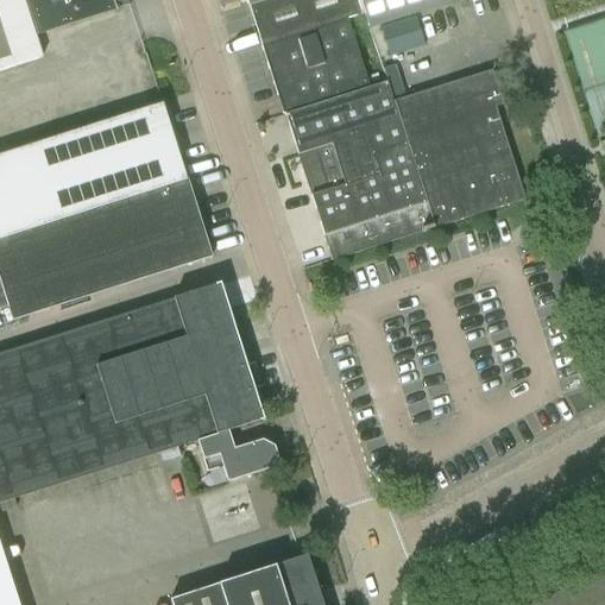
[(0,0),(0,67),(43,55),(36,32),(25,0),(0,0)]
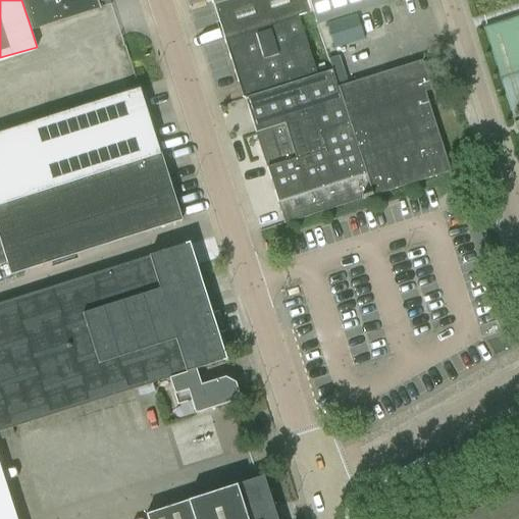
[(21,0),(31,28),(99,5),(97,0),(21,0)]
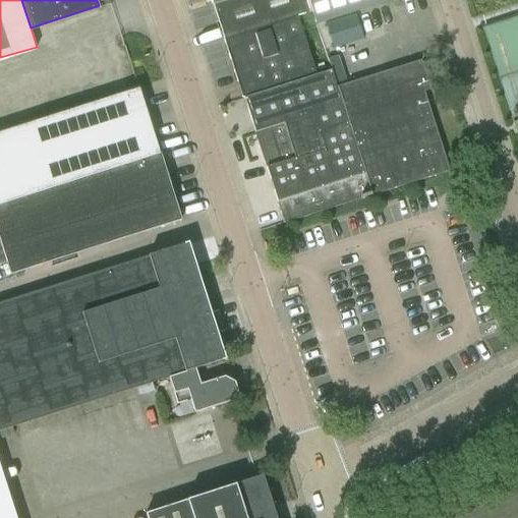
[(215,0),(227,36),(227,37),(299,14),(310,10),(307,0),(215,0)]
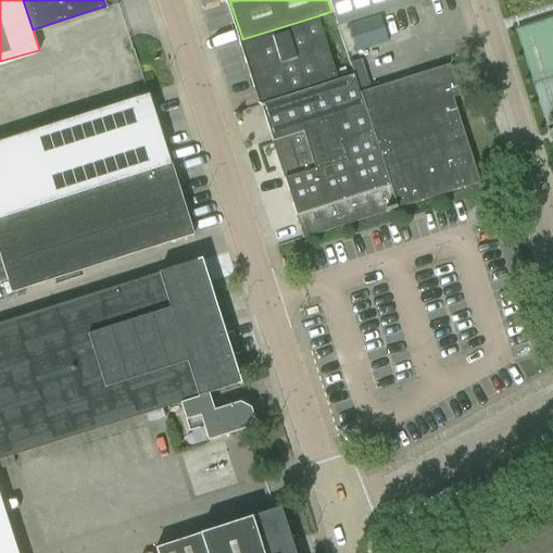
[(332,0),(339,20),(401,0),(332,0)]
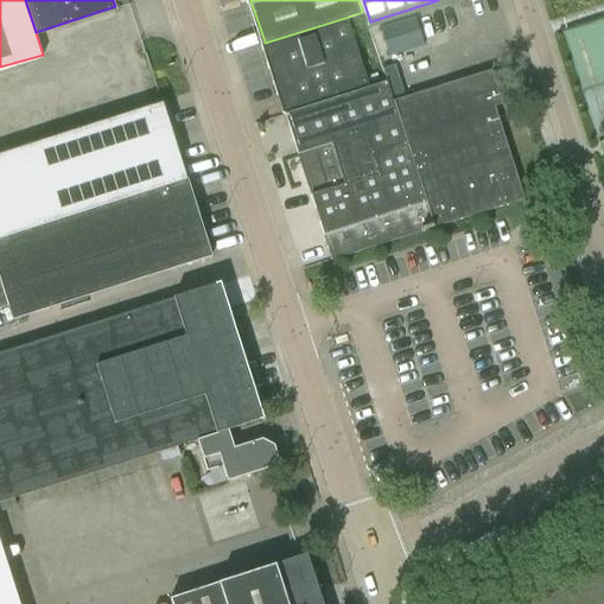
[(389,53),(427,42),(418,13),(381,24),(389,53)]
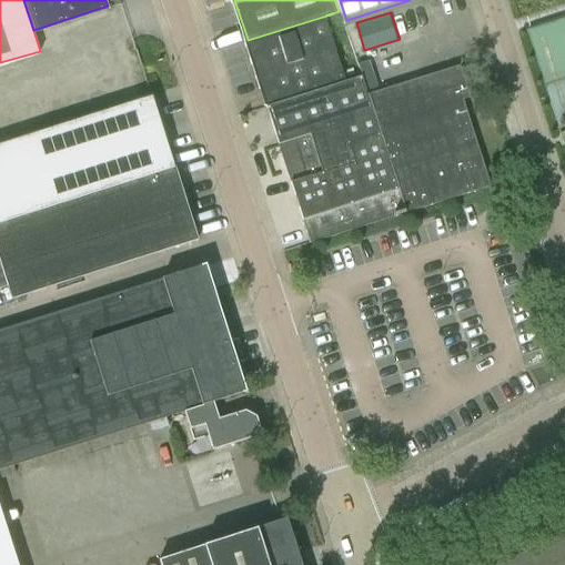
[(564,13),(535,21),(561,129),(564,128),(564,13)]
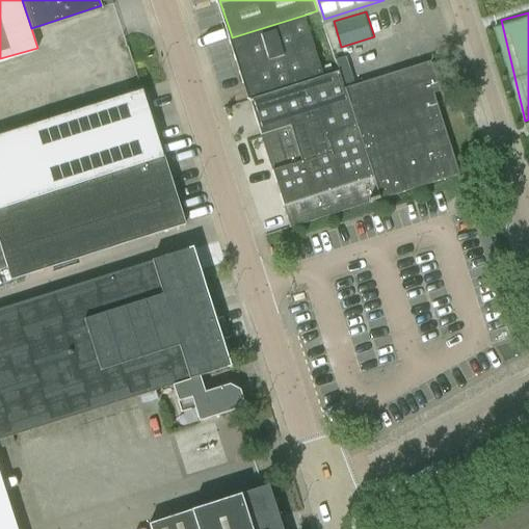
[(306,15),(232,37),(250,97),(253,97),(325,73),(306,15)]
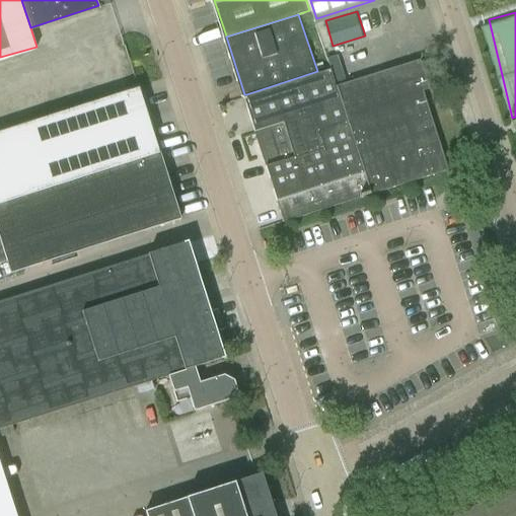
[(421,57),(338,84),(373,192),(449,167),(423,88),(429,85),(421,57)]
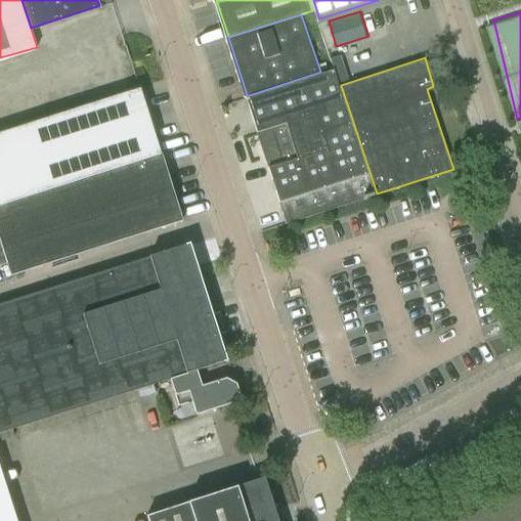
[(320,72),(249,95),(287,222),(377,193),(341,85),(335,68),(320,73),(320,72)]
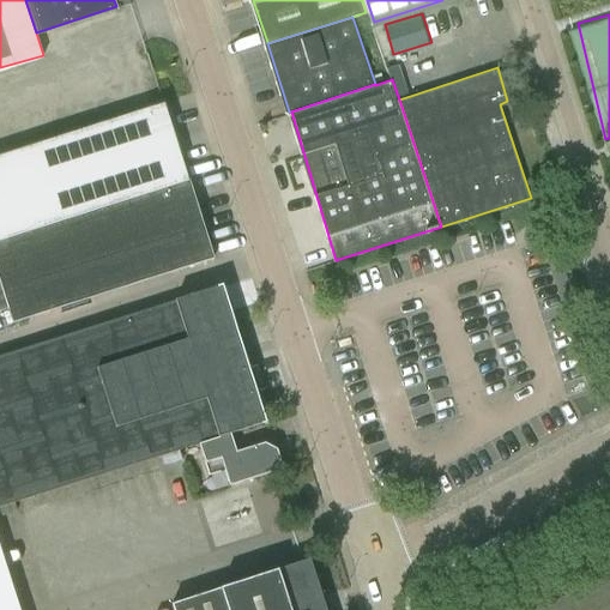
[(0,152),(0,239),(189,179),(164,101),(0,152)]
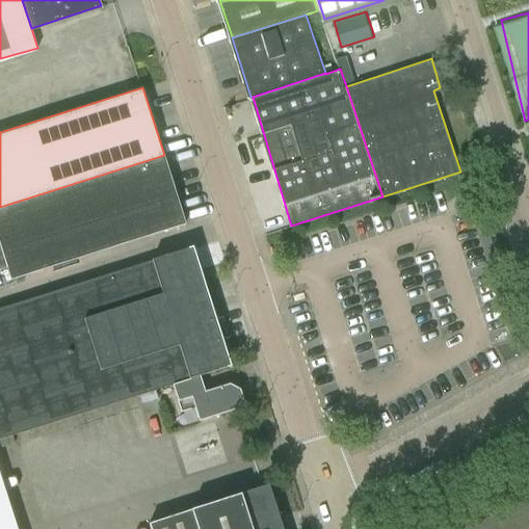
[(164,155),(0,207),(0,268),(8,266),(11,278),(186,222),(167,163),(164,155)]
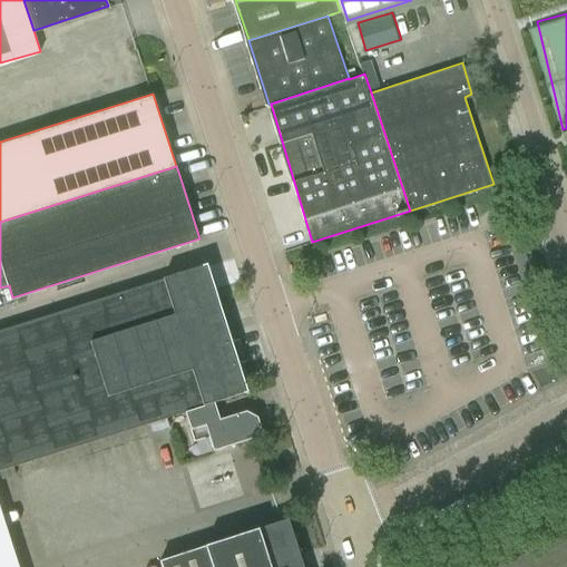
[(0,328),(0,467),(186,410),(215,401),(248,390),(207,263),(0,328)]
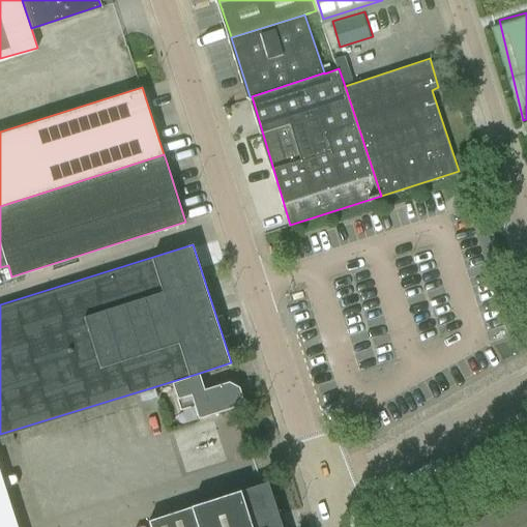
[(496,251),(488,254),(492,268),(501,266),(496,251)]
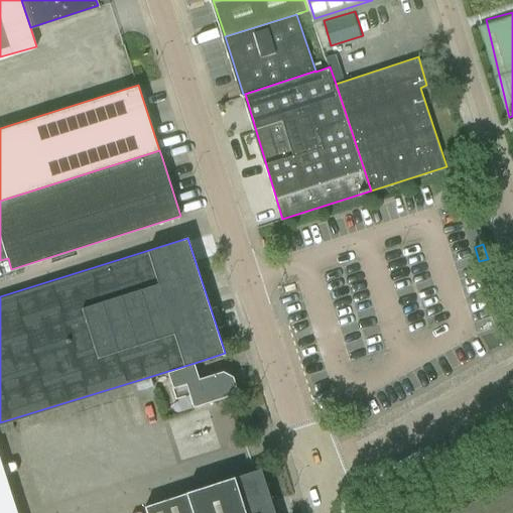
[(200,378),(195,363),(168,371),(176,398),(189,393),(194,406),(231,395),(235,387),(231,374),(224,371),(200,378)]
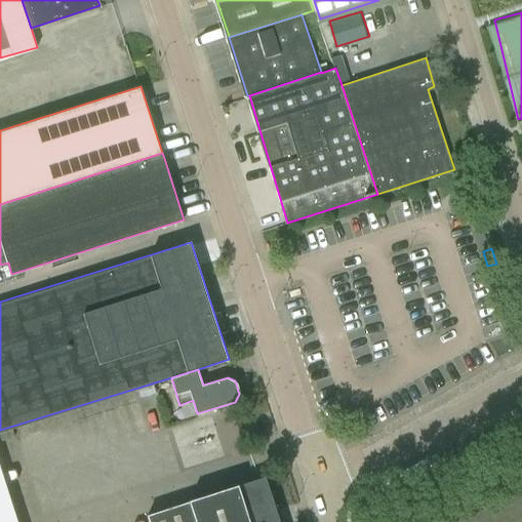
[(0,521),(17,521),(0,466),(0,521)]
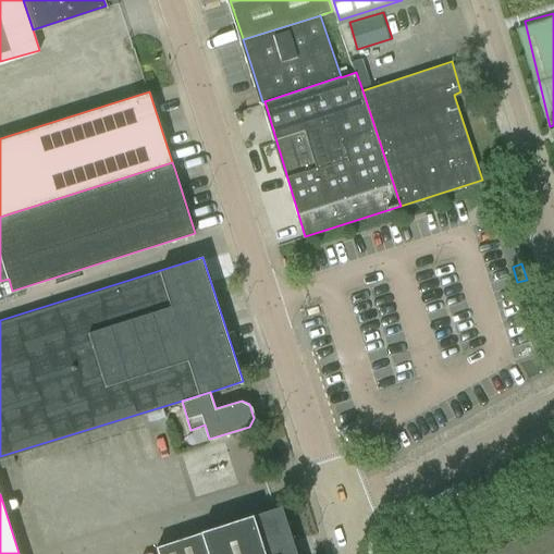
[(297,553),(282,506),(157,546),(159,553),(297,553)]
